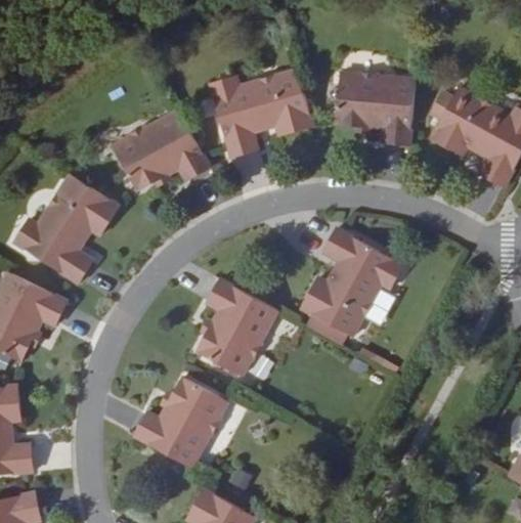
[(381,142),(409,144),(415,77),(372,74),(372,68),(339,64),(335,125),(353,126),(367,127),(381,128),(381,142)]
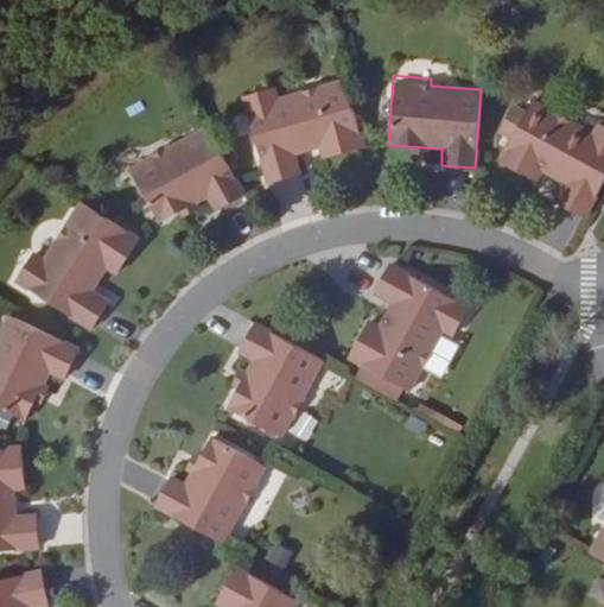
[(324,158),(363,146),(344,81),(278,101),(274,89),(243,99),(268,183),(299,175),(293,155),(291,147),(302,145),(304,151),(320,147),(324,158)]
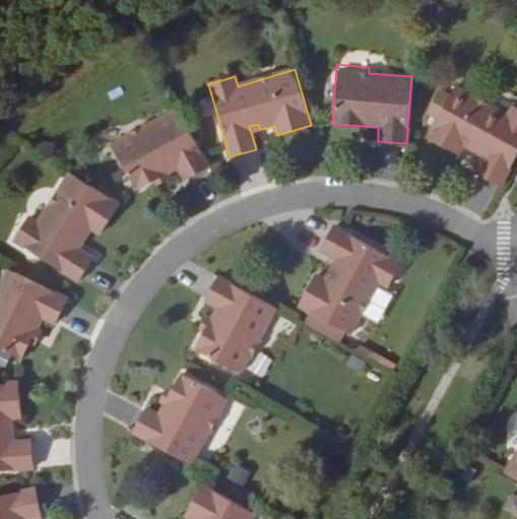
[(476,170),(500,182),(516,150),(516,106),(512,104),(507,113),(445,79),(427,111),(438,117),(428,136),(459,151),(463,143),(476,150),(479,145),(488,149),(485,154),(476,170)]
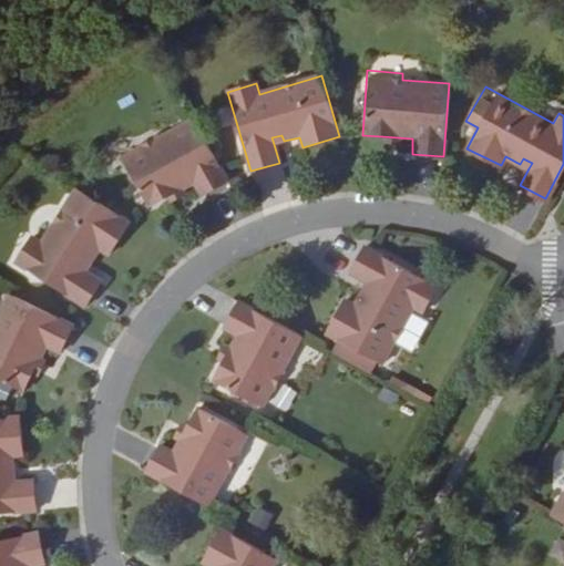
[(198,196),(227,181),(192,116),(150,140),(146,134),(114,152),(146,207),(164,198),(177,189),(191,183),(198,196)]
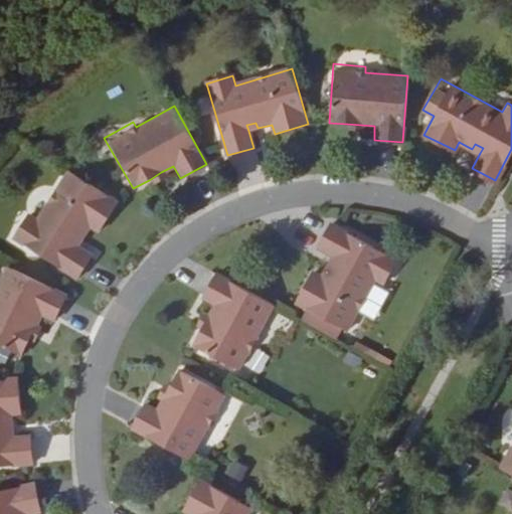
[(248,131),(258,128),(256,123),(246,125),(248,131)]
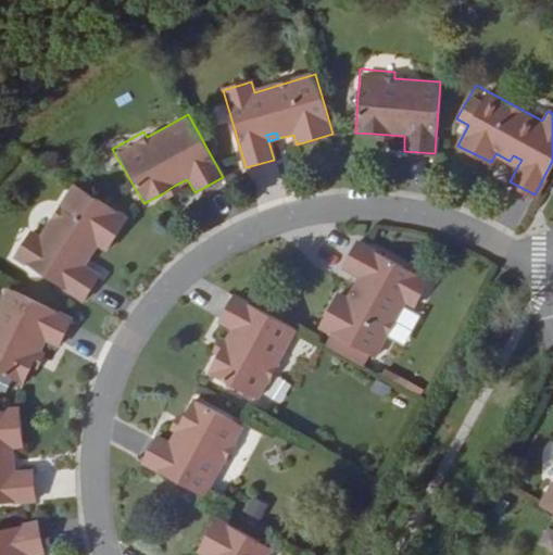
[(510,161),(518,165),(522,160),(513,155),(510,161)]
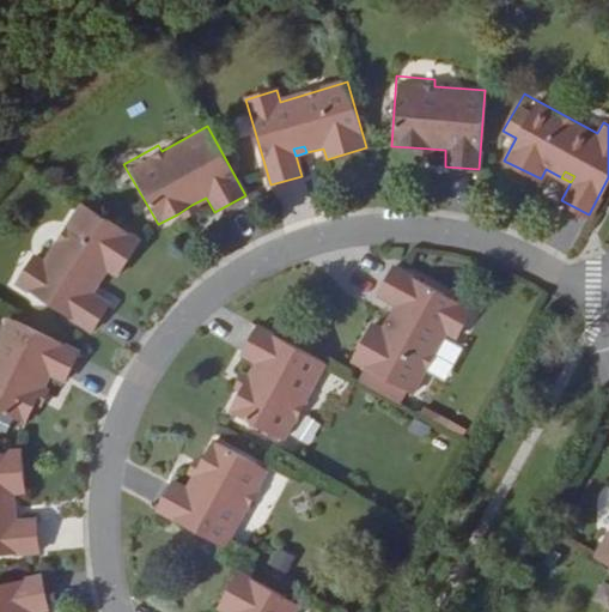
[(139,241),(81,204),(43,264),(34,258),(16,285),(91,332),(109,306),(91,295),(85,290),(90,280),(97,285),(105,271),(117,277),(139,241)]
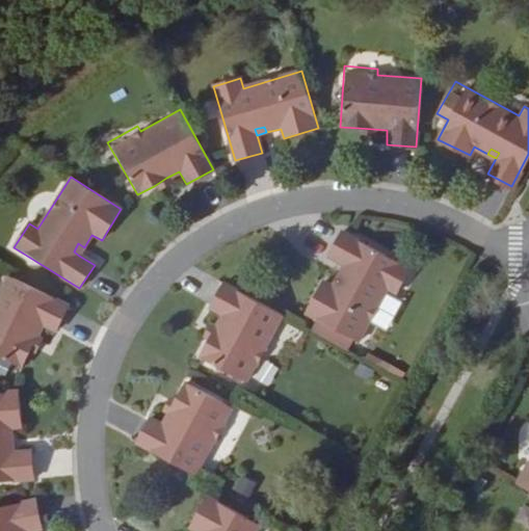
[(169,185),(166,178),(154,186),(157,192),(169,185)]
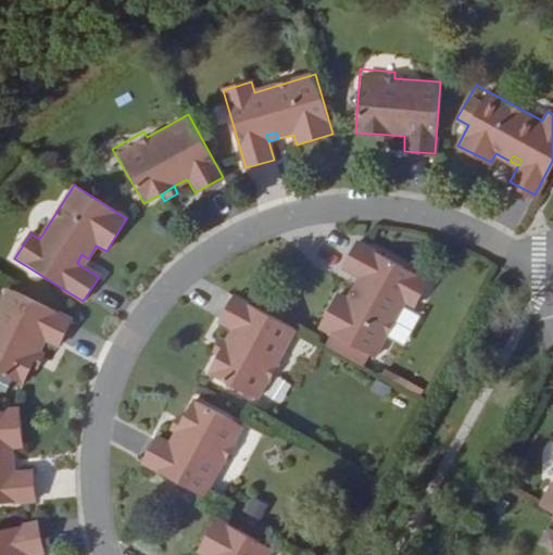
[(360,287),(355,285),(347,299),(338,293),(319,327),(374,356),(404,301),(414,305),(428,280),(356,241),(342,266),(360,276),(365,279),(360,287)]
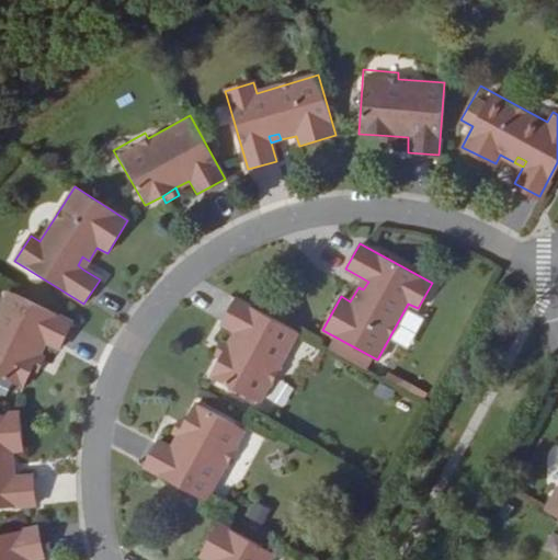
[(83,270),(89,261),(82,256),(78,265),(83,270)]
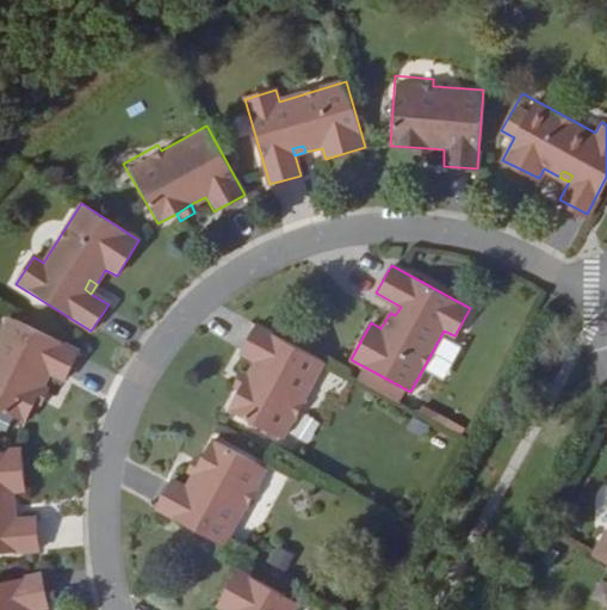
[(395,303),(390,313),(395,315),(401,307),(395,303)]
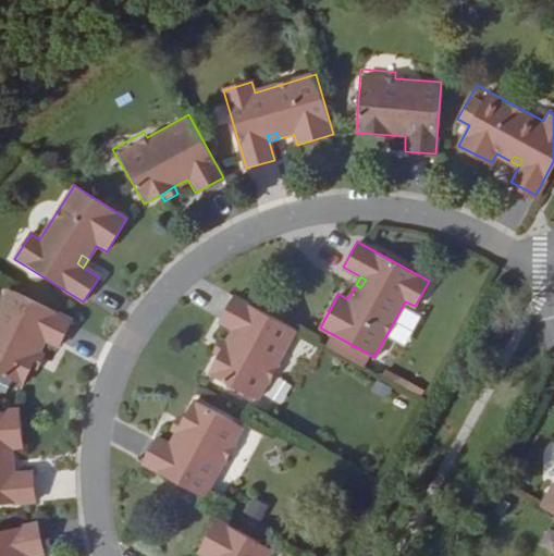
[(71,320),(7,287),(0,299),(0,375),(21,386),(29,368),(37,355),(44,342),(57,348),(71,320)]
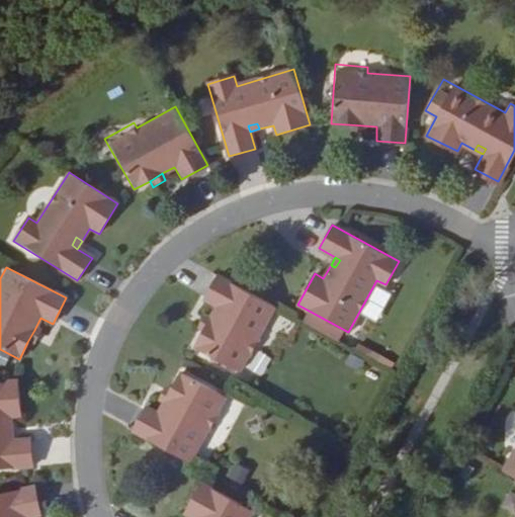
[(255,345),(275,307),(217,274),(202,300),(215,307),(207,320),(201,331),(192,348),(244,376),(260,348),(255,345)]
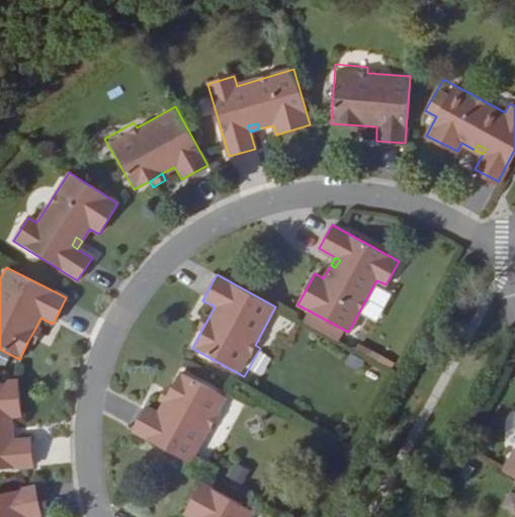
[(195,328),(201,331),(207,320),(202,316),(195,328)]
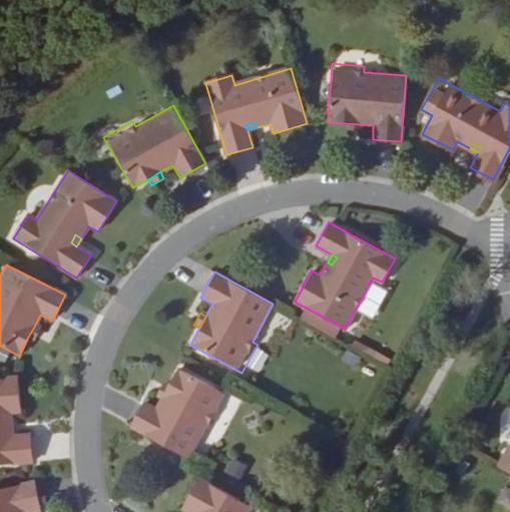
[(34,327),(27,339),(34,343),(40,330),(34,327)]
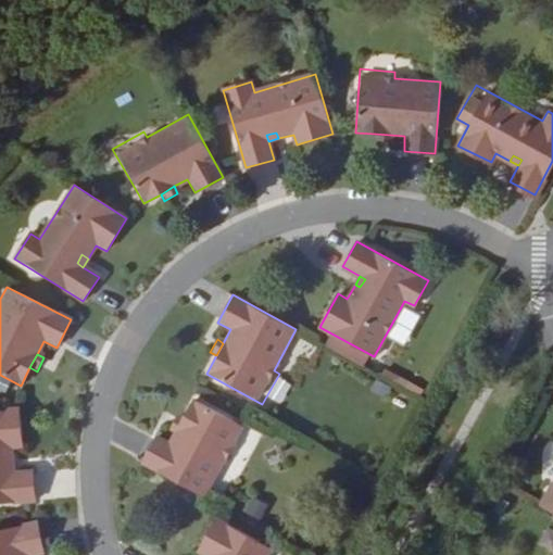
[(141,462),(204,495),(226,456),(231,459),(249,428),(192,398),(184,415),(177,428),(170,442),(155,434),(141,462)]
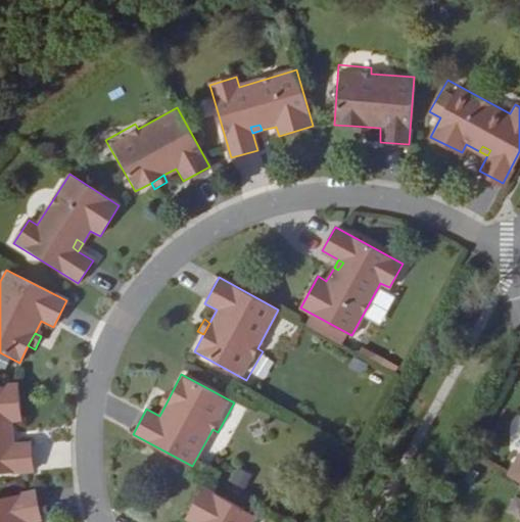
[(17,384),(0,385),(0,473),(33,471),(31,443),(13,444),(7,444),(6,435),(12,435),(10,420),(20,419),(17,384)]
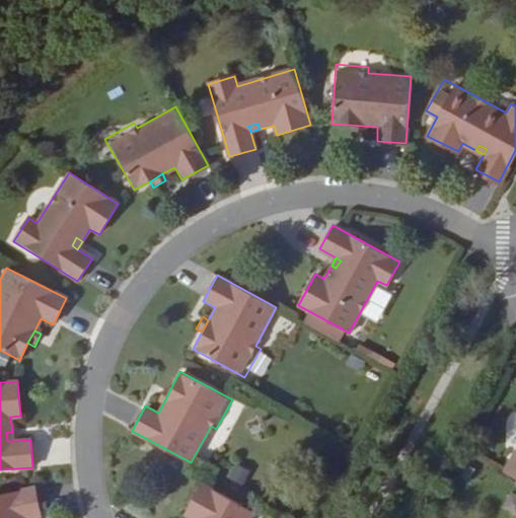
[(165,399),(171,387),(165,384),(158,396),(165,399)]
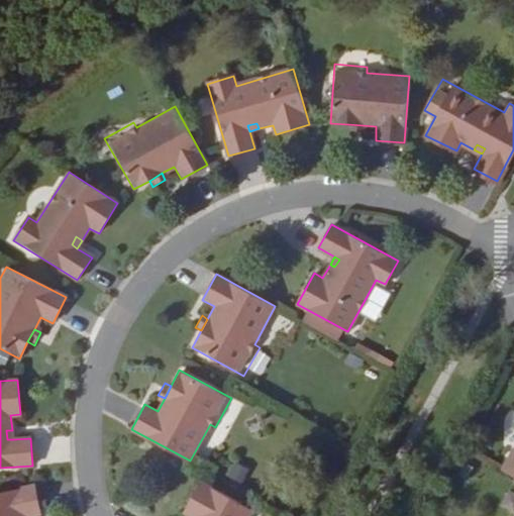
[(513,445),(502,469),(513,475),(513,445)]
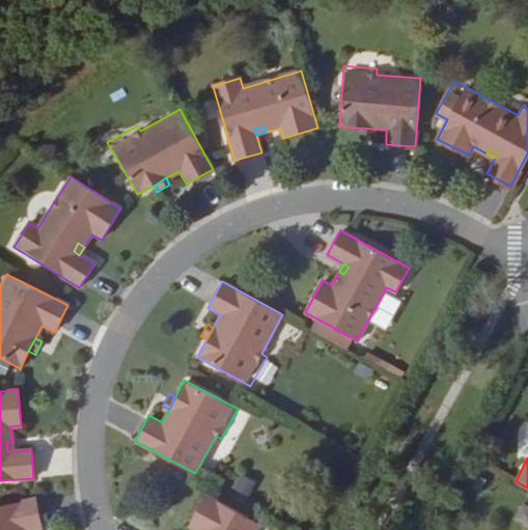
[(252,529),(257,523),(205,494),(188,525),(196,529),(252,529)]
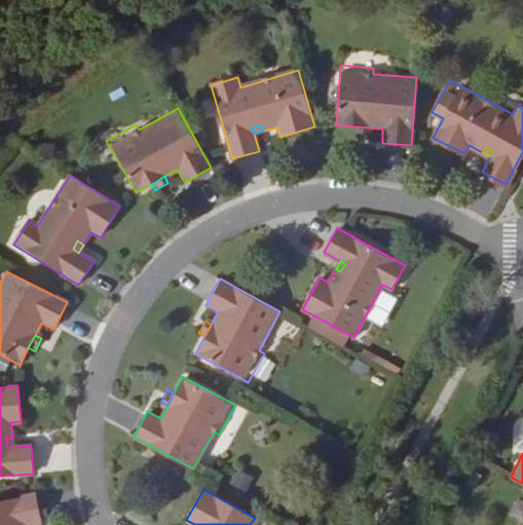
[(35,494),(0,500),(0,524),(30,524),(41,522),(35,494)]
